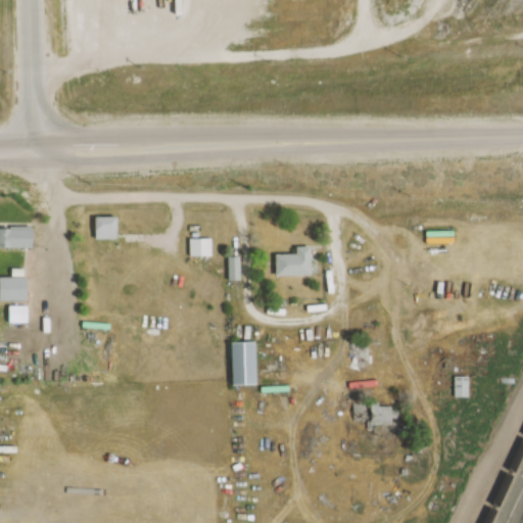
[(93,238),(119,238),(119,216),(93,216),(93,238)]
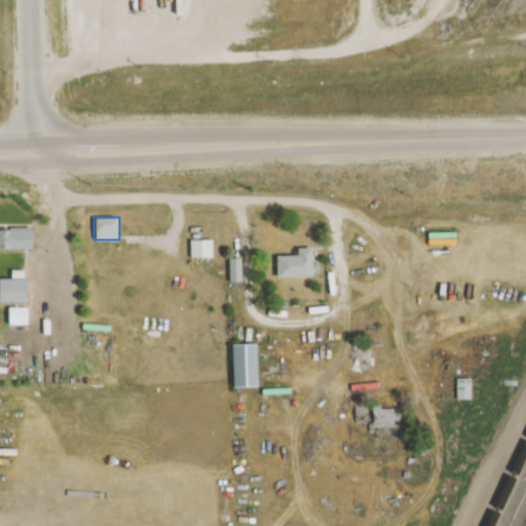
[(0,249),(36,249),(36,228),(0,228),(0,249)]
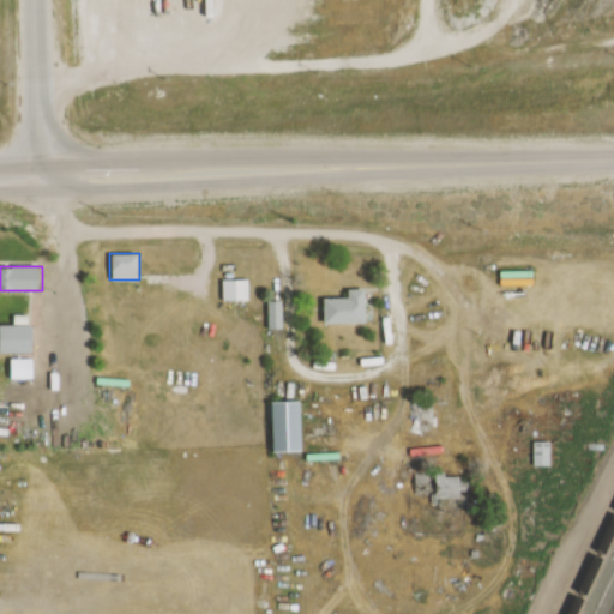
[(530,271),(498,271),(498,284),(530,284),(530,271)]
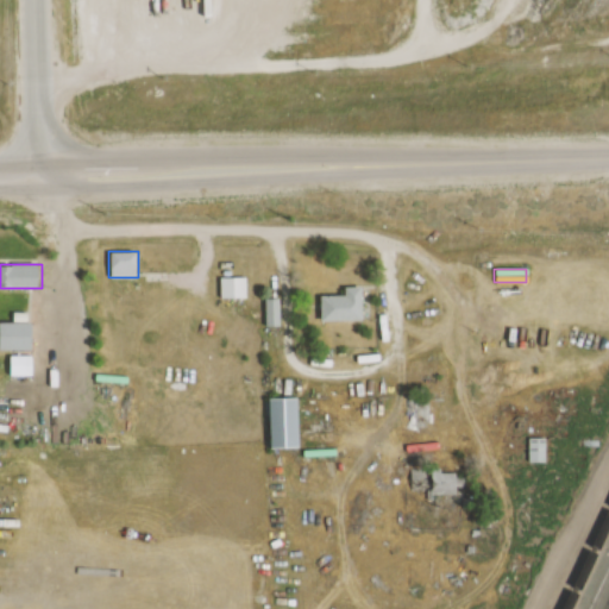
[(246,299),(246,277),(220,277),(220,299),(246,299)]
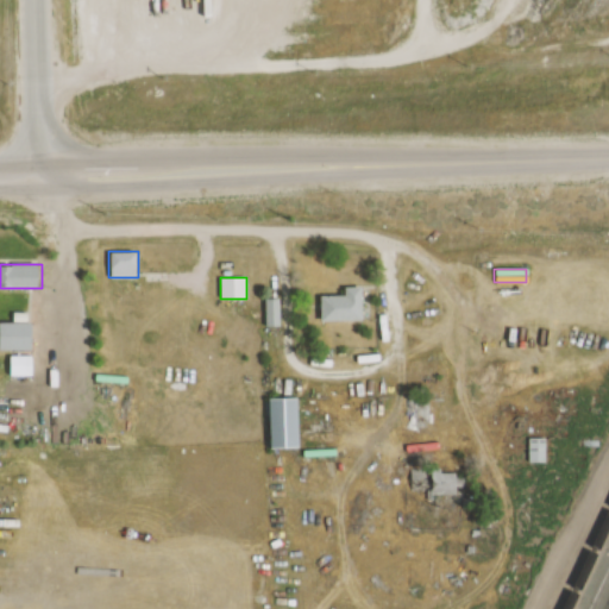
[(322,295),(322,321),(364,321),(364,287),(346,287),(346,295),(322,295)]
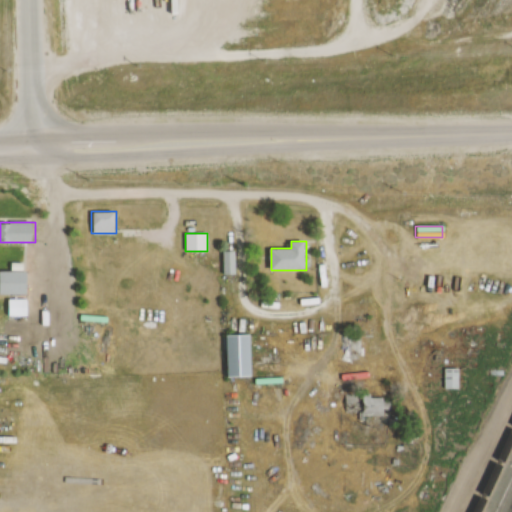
[(0,293),(29,294),(29,271),(0,271),(0,293)]
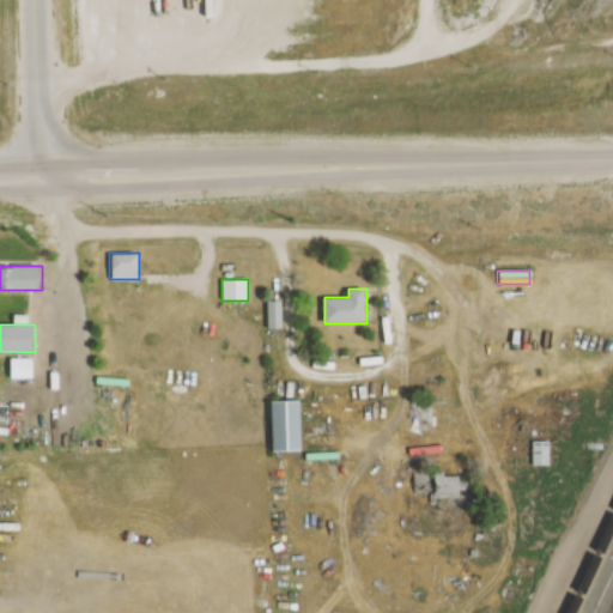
[(302,453),(302,401),(273,401),(273,453),(302,453)]
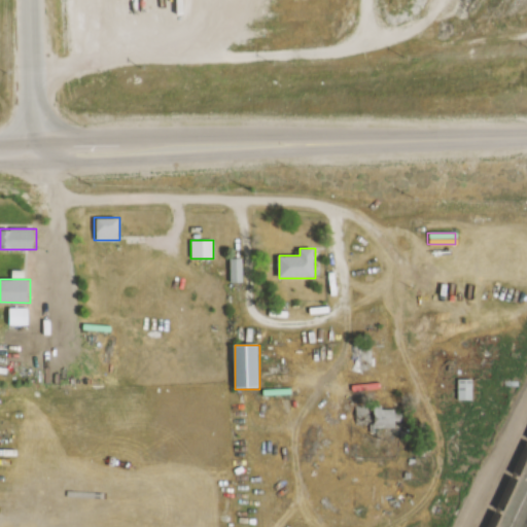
[(471,379),(456,379),(456,400),(471,400),(471,379)]
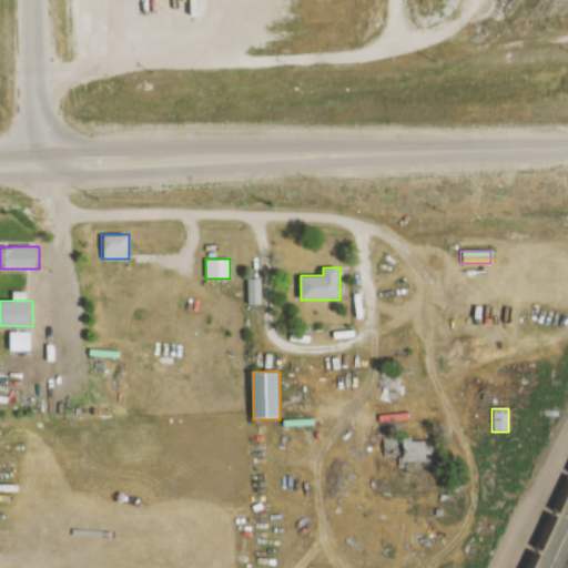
[(433,454),(433,440),(402,440),(402,463),(424,463),(424,454),(433,454)]
